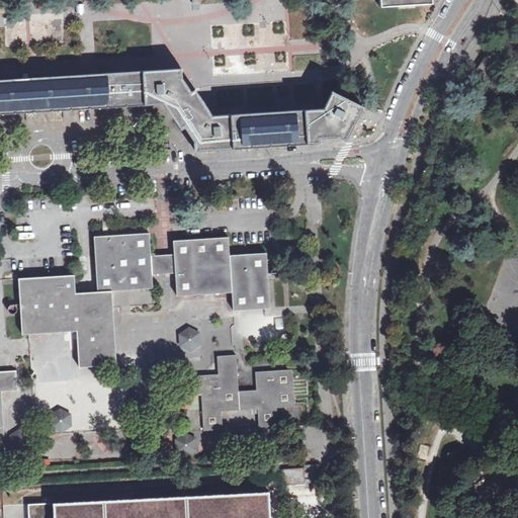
[(0,113),(164,103),(171,114),(181,128),(185,126),(195,142),(196,150),(321,142),(321,138),(338,137),(346,141),(362,106),(333,92),(329,99),(324,108),(296,109),(224,114),(213,115),(199,94),(196,89),(192,91),(184,86),(183,78),(182,67),(161,69),(102,73),(65,75),(27,78),(0,79),(0,113)]
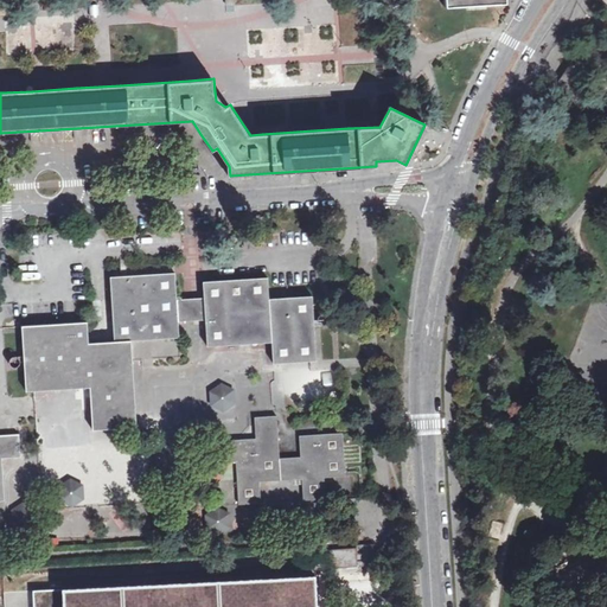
[(255,218),(256,230),(267,229),(267,217),(255,218)]
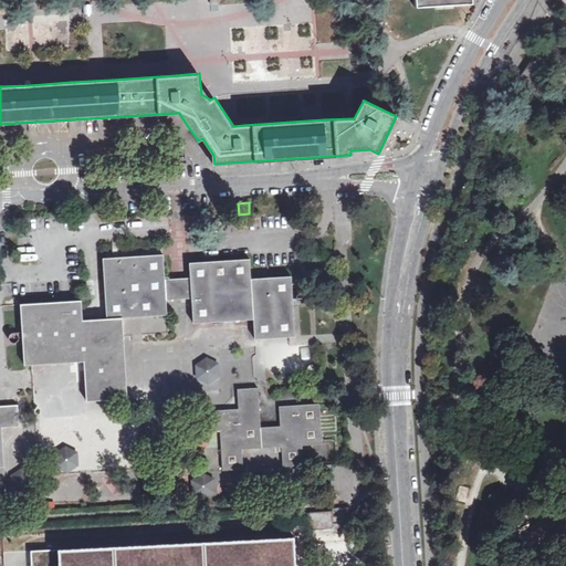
[(168,300),(166,279),(164,254),(104,259),(107,318),(83,320),(82,301),(21,304),(27,365),(33,364),(85,362),(87,400),(128,397),(124,317),(168,315),(168,300)]
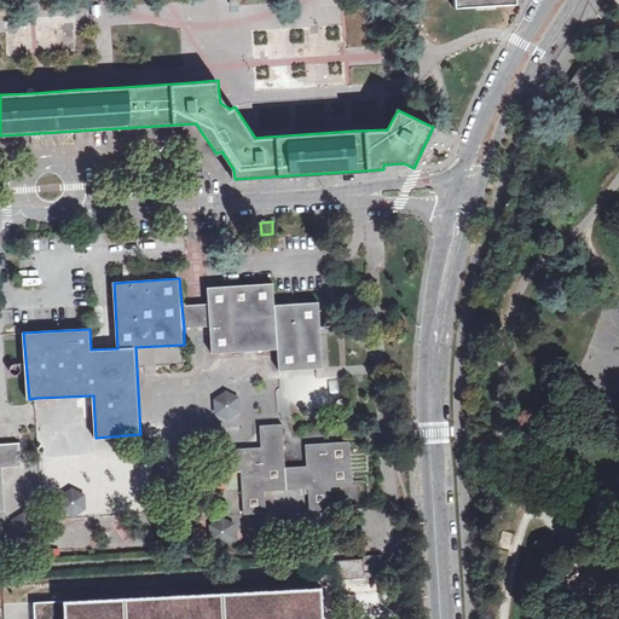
[(181,305),(184,328),(210,327),(212,353),(278,348),(279,370),(323,368),(319,302),(276,305),(275,283),(208,288),(209,304),(195,305),(181,305)]
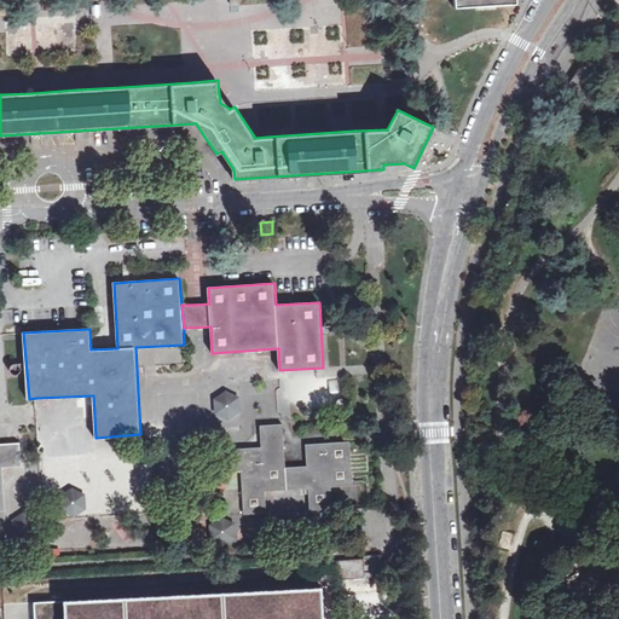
[(306,379),(307,403),(362,399),(359,375),(306,379)]
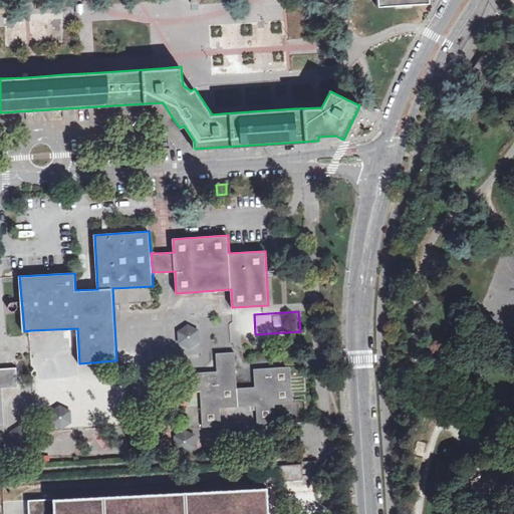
[(198,329),(187,324),(177,331),(177,343),(189,348),(199,341),(198,329)]
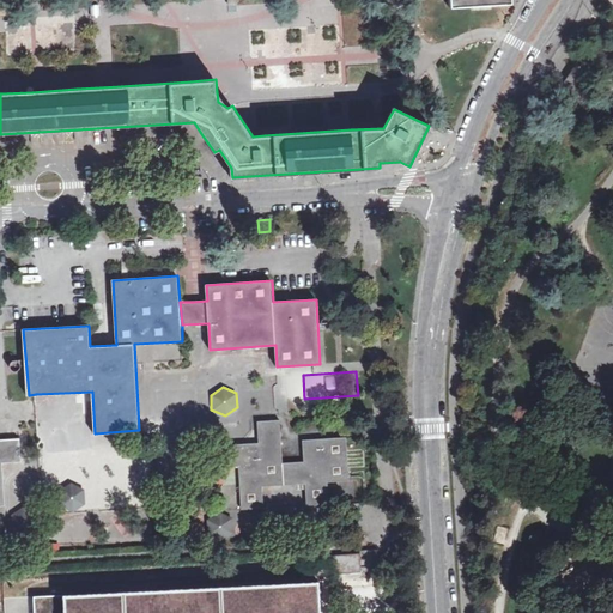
[(259,443),(217,445),(218,468),(240,466),(242,509),(265,508),(262,487),(307,484),(308,505),(329,503),(328,483),(350,481),(347,438),(303,441),(304,461),(283,462),(280,420),(258,422),(259,443)]
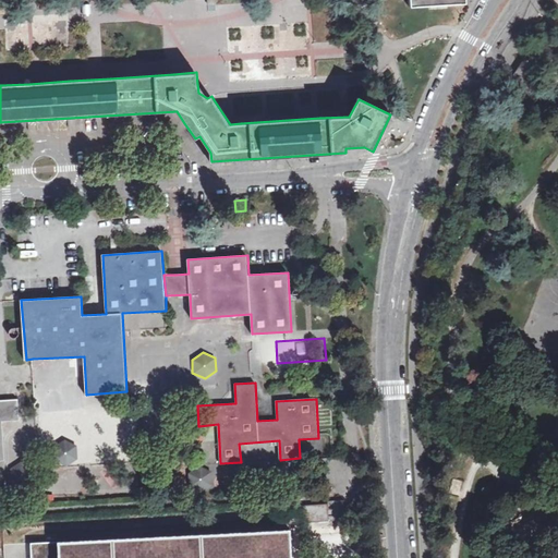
[(0,460),(5,460),(3,421),(20,420),(19,400),(0,400),(0,460)]
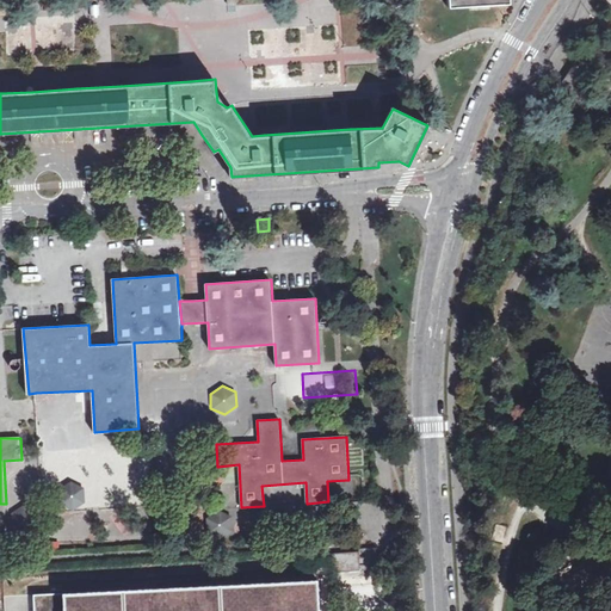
[(82,489),(71,482),(57,491),(59,505),(72,512),(84,504),(82,489)]
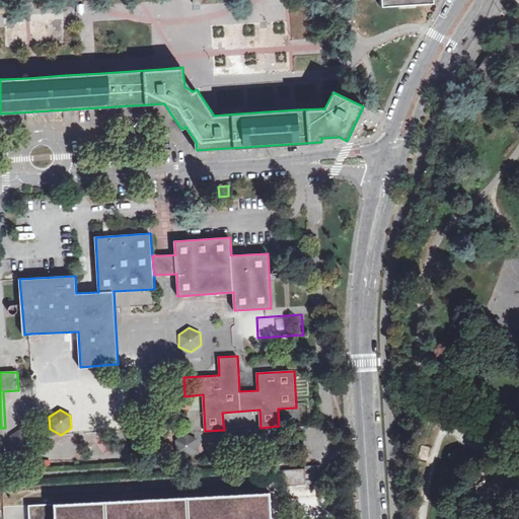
[(30,437),(19,432),(9,438),(9,450),(20,456),(30,449),(30,437)]
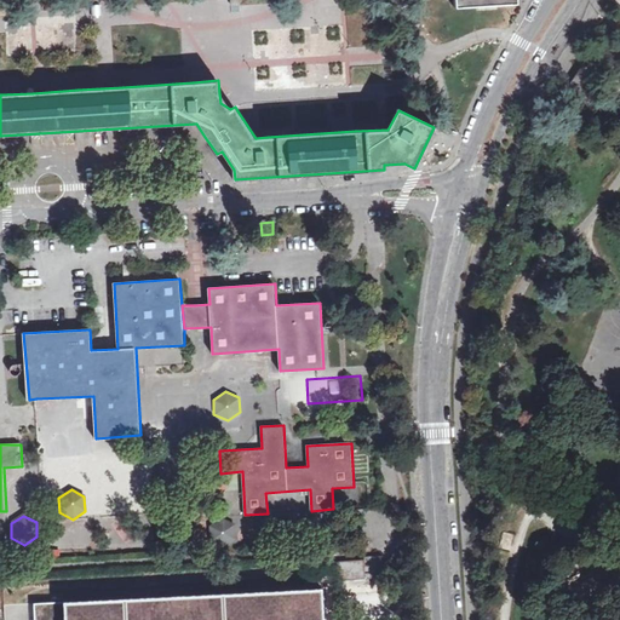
[(210,520),(210,543),(235,544),(235,520),(210,520)]
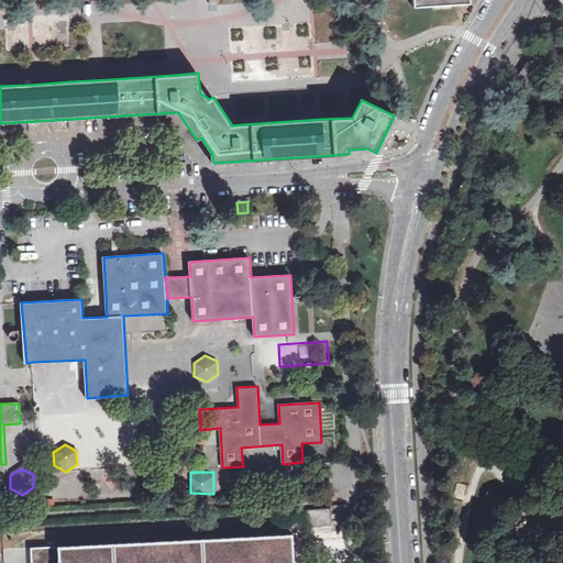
[(294,562),(293,531),(31,544),(32,562),(294,562)]
